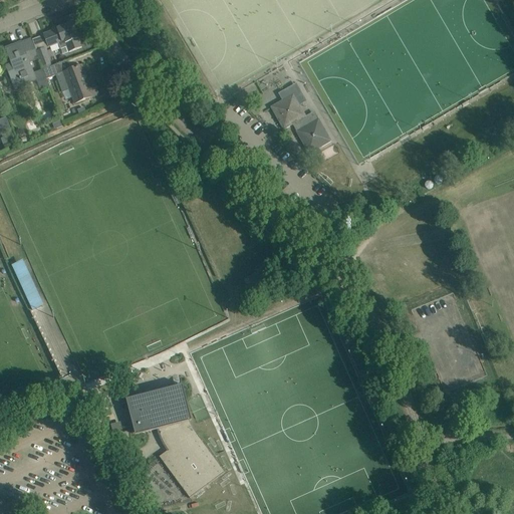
[(43,35),(48,47),(48,49),(50,48),(59,44),(61,50),(66,47),(68,53),(82,48),(72,23),(43,35)]
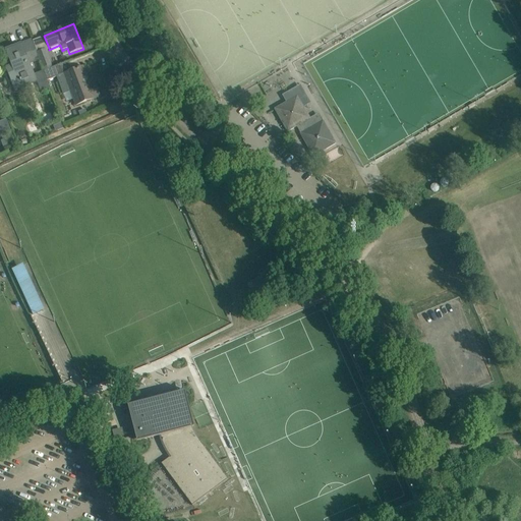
[(8,74),(12,83),(14,91),(38,81),(40,89),(49,85),(44,73),(36,76),(31,63),(40,60),(32,40),(5,50),(14,72),(8,74)]
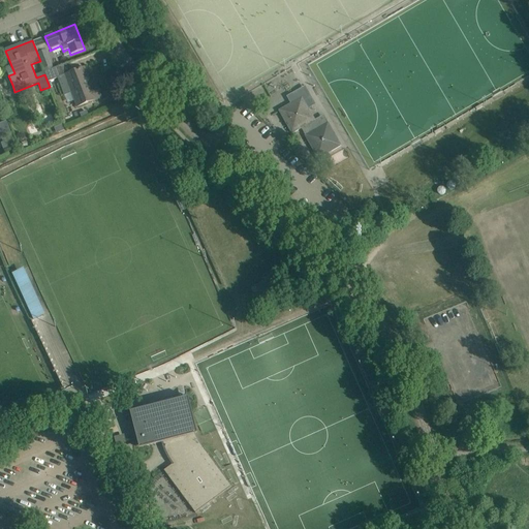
[(44,71),(53,68),(45,51),(38,54),(44,71)]
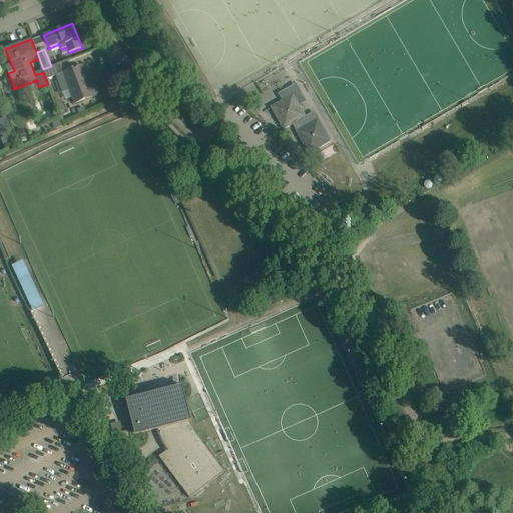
[(47,79),(61,74),(58,64),(51,66),(43,69),(47,79)]
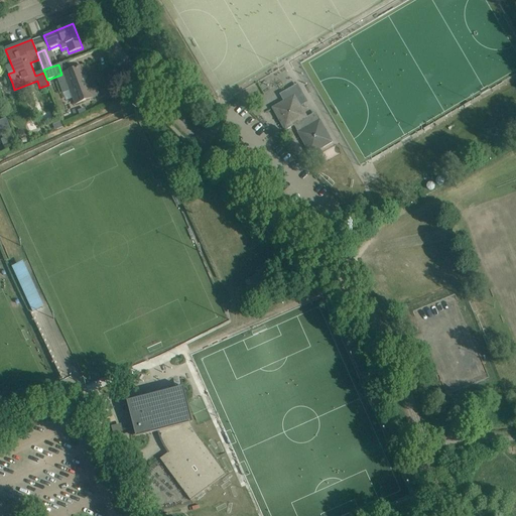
[(61,75),(56,77),(62,94),(72,90),(77,104),(90,99),(99,96),(95,83),(88,86),(85,79),(87,79),(83,67),(73,70),(63,74),(61,75)]
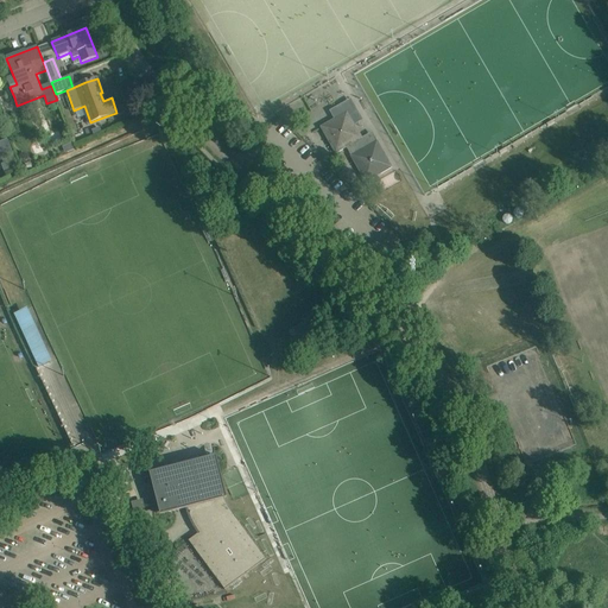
[(321,127),(323,131),(336,153),(346,147),(366,183),(392,168),(372,133),(361,138),(347,113),(321,127)]
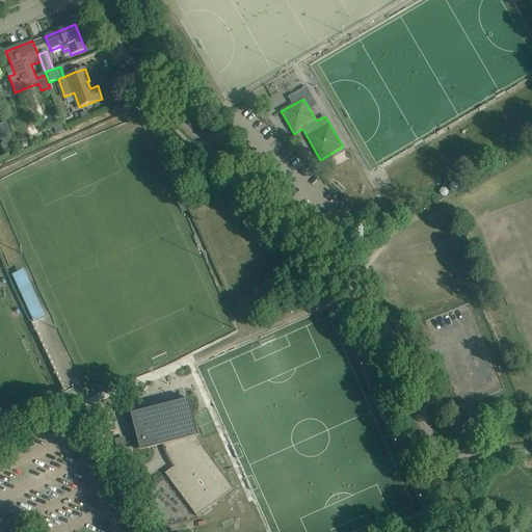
[(224,106),(214,114),(217,118),(228,111),(224,106)]
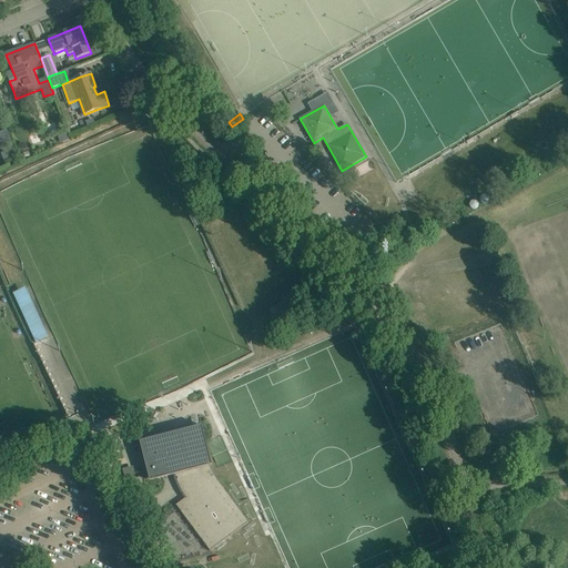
[(7,130),(0,132),(0,150),(12,145),(7,130)]
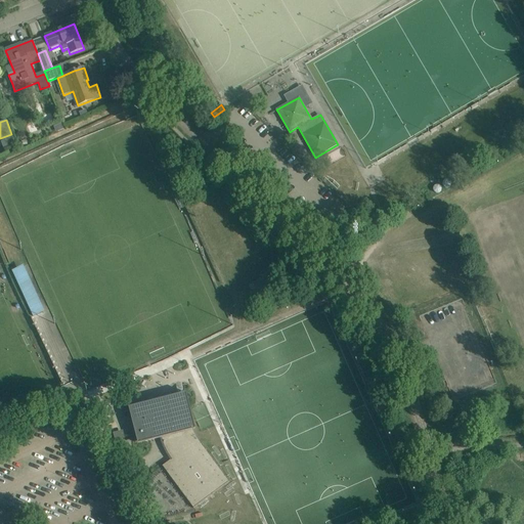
[(61,124),(55,126),(57,132),(64,129),(61,124)]
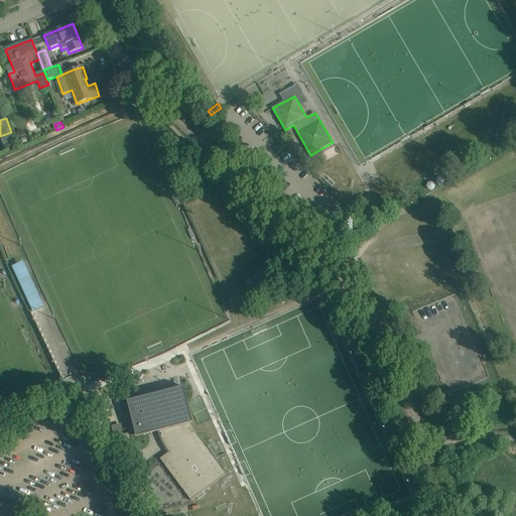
[(12,135),(1,139),(3,146),(15,141),(12,135)]
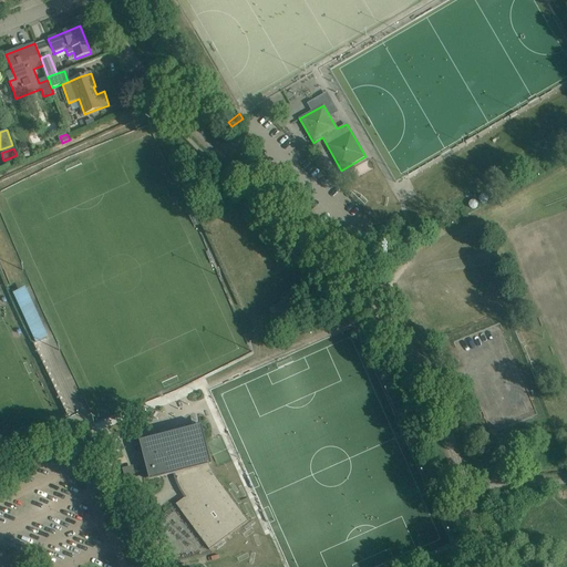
[(23,319),(35,313),(23,286),(12,291),(23,319)]
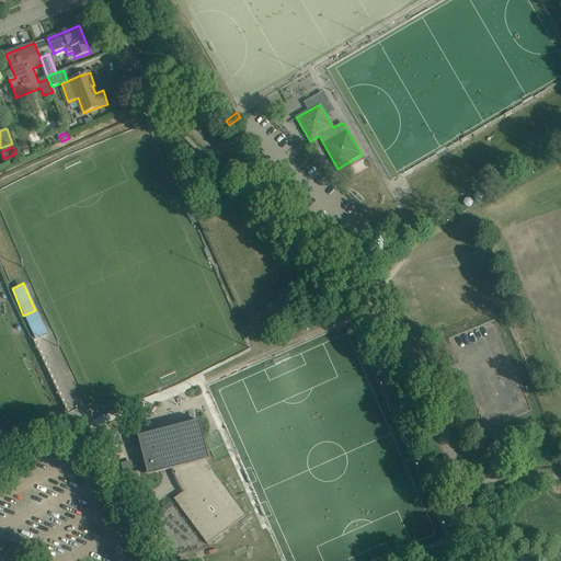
[(202,393),(190,396),(192,407),(204,404),(202,393)]
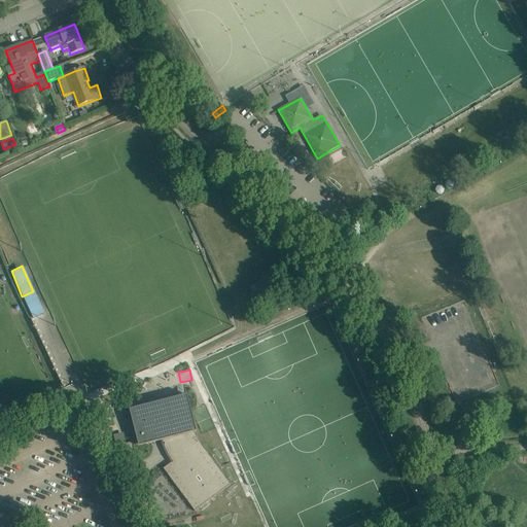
[(173,372),(152,378),(159,400),(179,395),(173,372)]
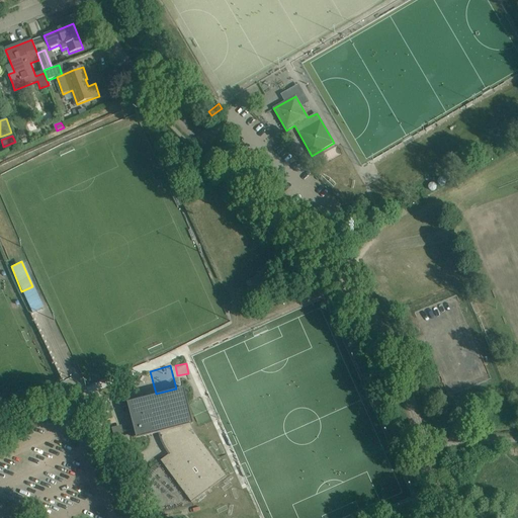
[(138,436),(158,431),(158,433),(159,436),(160,439),(161,442),(164,447),(165,450),(168,455),(161,460),(191,503),(227,477),(195,434),(194,432),(193,431),(193,429),(191,425),(183,394),(131,408),(138,436)]
